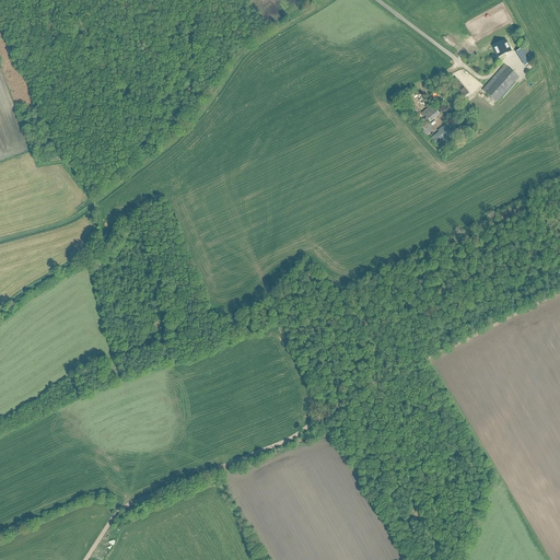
[(505,42),(493,47),(496,54),(498,57),(501,56),(506,53),(510,51),(505,42)]
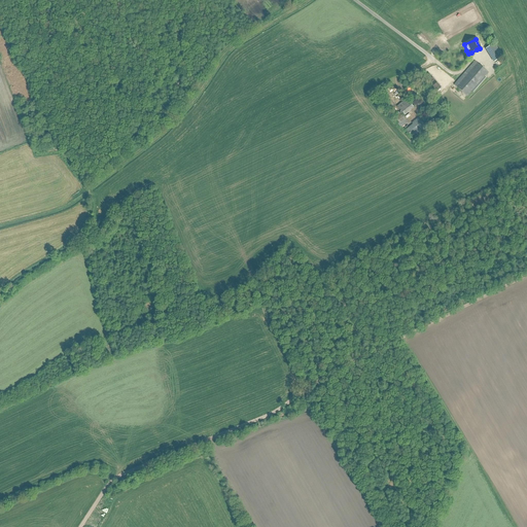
[(502,57),(495,43),(486,48),(494,62),(502,57)]
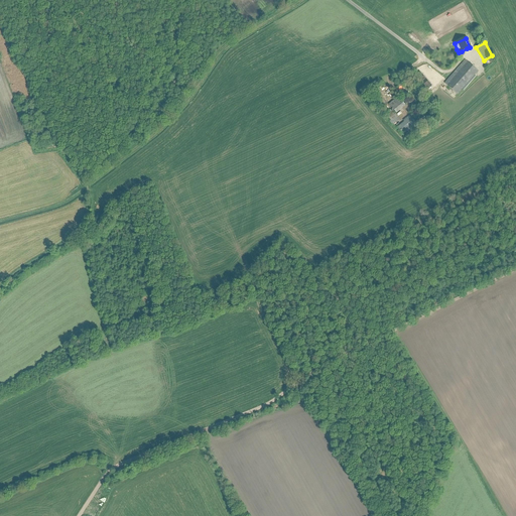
[(465,59),(444,83),(458,95),(478,72),(465,59)]
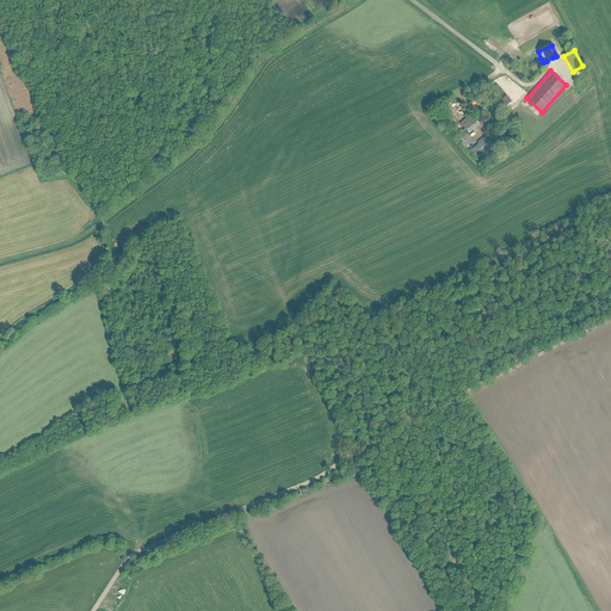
[(468,135),(469,134),(480,125),(471,115),(460,124),(464,129),(456,135),(467,147),(473,142),(468,135)]
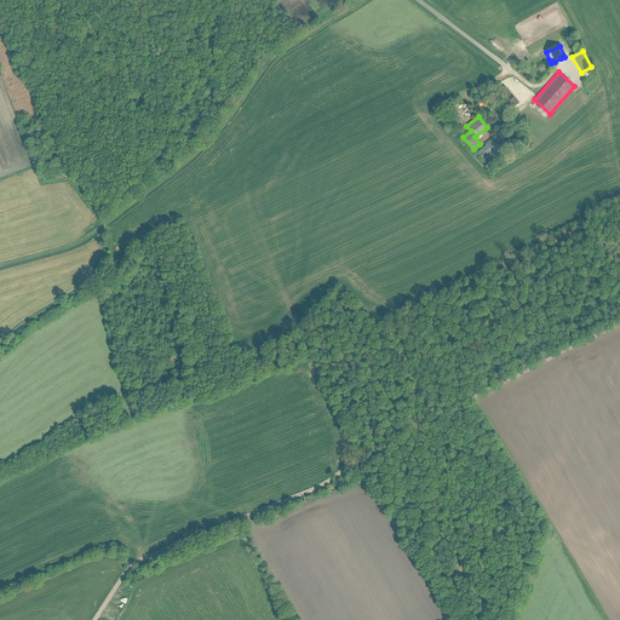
[(486,147),(477,153),(483,160),(488,156),(493,162),(504,153),(493,139),(487,143),(484,145),(486,147)]
